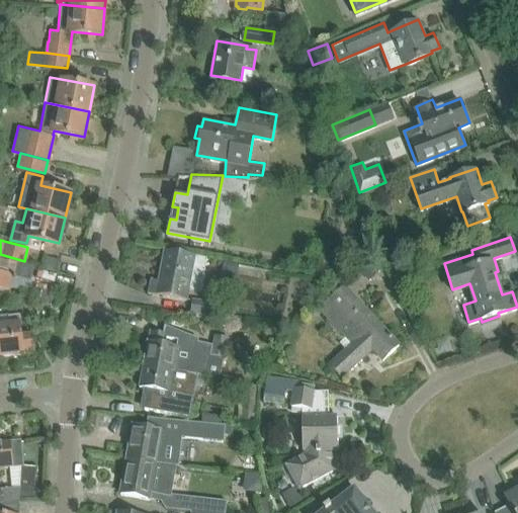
[(204,269),(206,257),(164,249),(159,278),(152,277),(149,291),(187,298),(193,267),(204,269)]
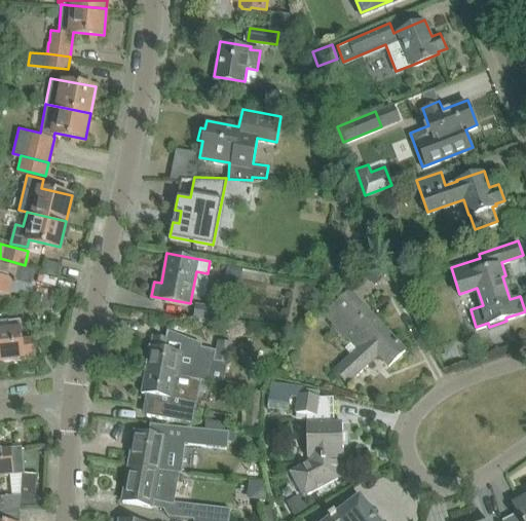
[(25,265),(0,258),(0,271),(14,275),(13,277),(31,283),(35,267),(25,265)]
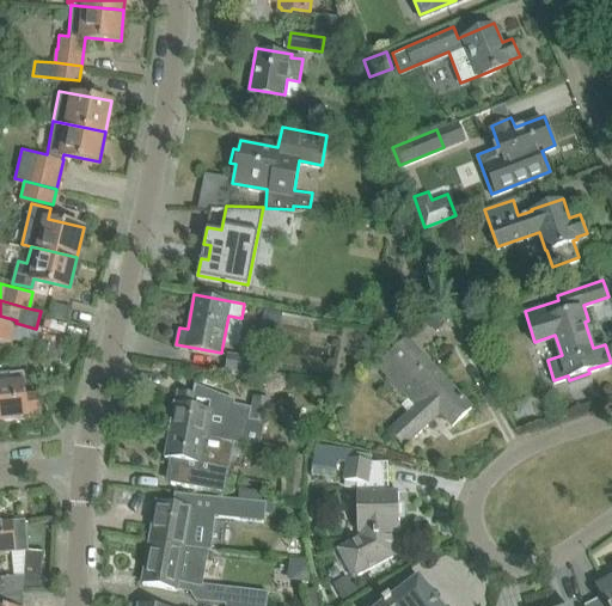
[(426,300),(416,308),(435,330),(445,320),(426,300)]
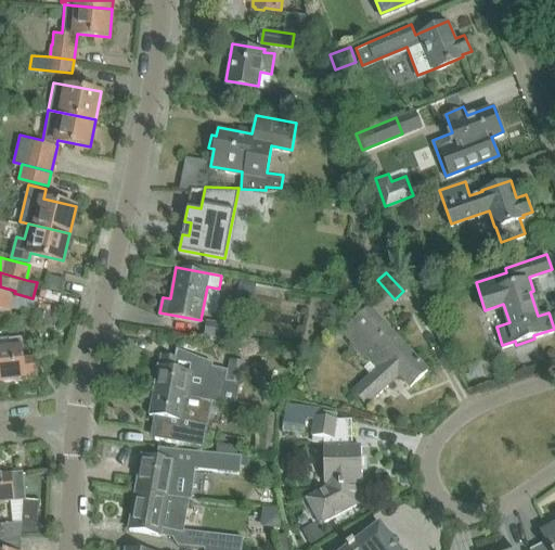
[(353,387),(366,403),(399,372),(410,383),(427,367),(370,305),(343,330),(377,366),(353,387)]
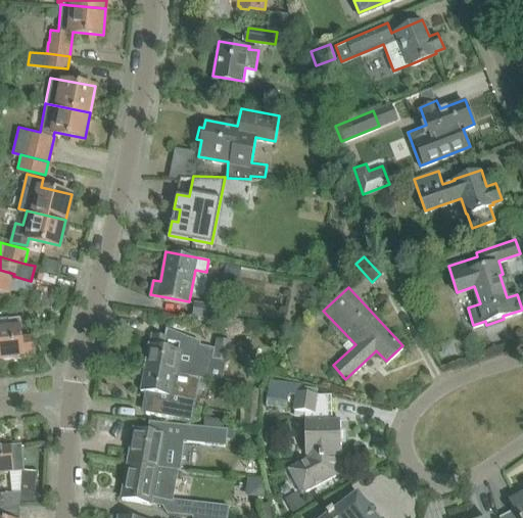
[(36,288),(34,299),(45,302),(48,291),(36,288)]
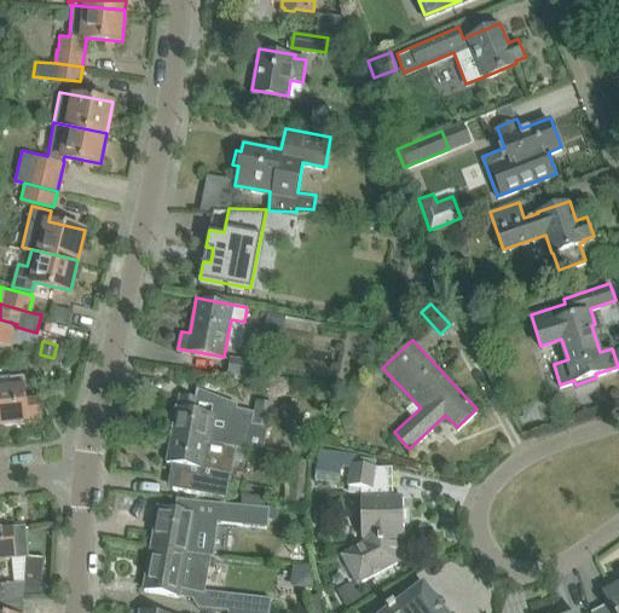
[(229,353),(226,370),(278,376),(281,359),(229,353)]
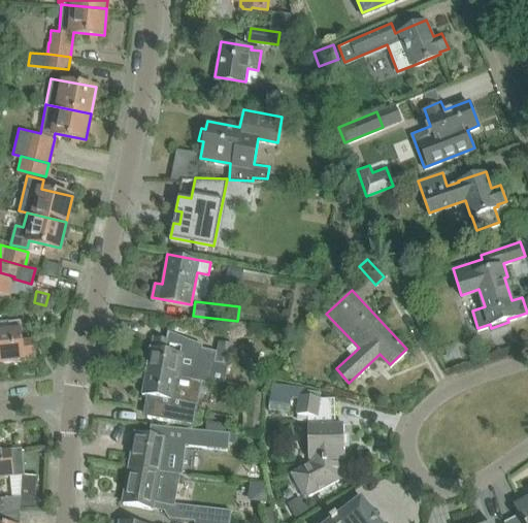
[(5,329),(0,328),(0,350),(1,361),(35,357),(34,339),(24,340),(21,318),(9,319),(10,328),(5,329)]
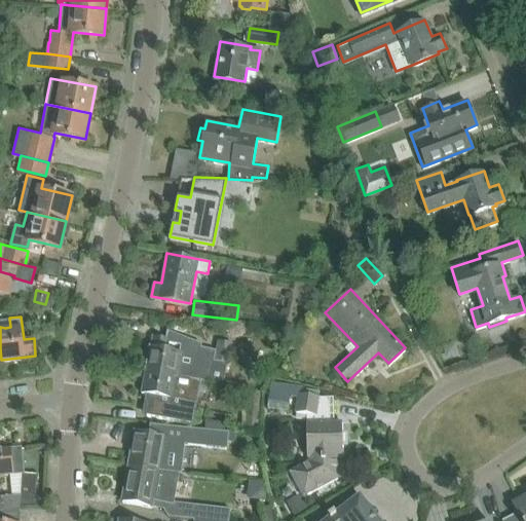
[(150,344),(146,368),(189,375),(188,377),(197,379),(218,382),(222,358),(215,357),(217,347),(168,329),(167,330),(171,331),(170,337),(153,334),(151,344),(150,344)]
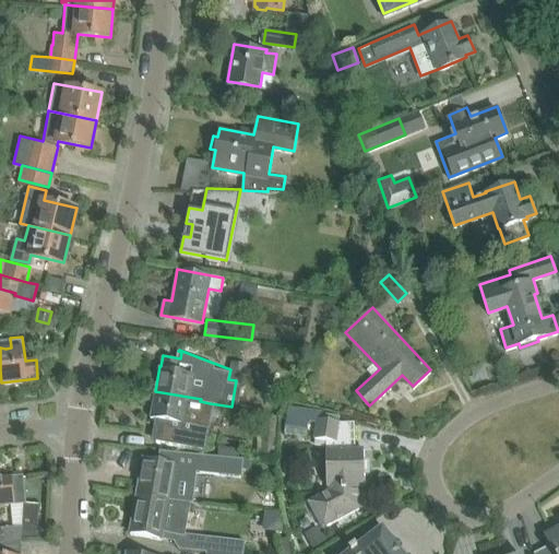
[(125,385),(126,376),(115,374),(113,384),(125,385)]
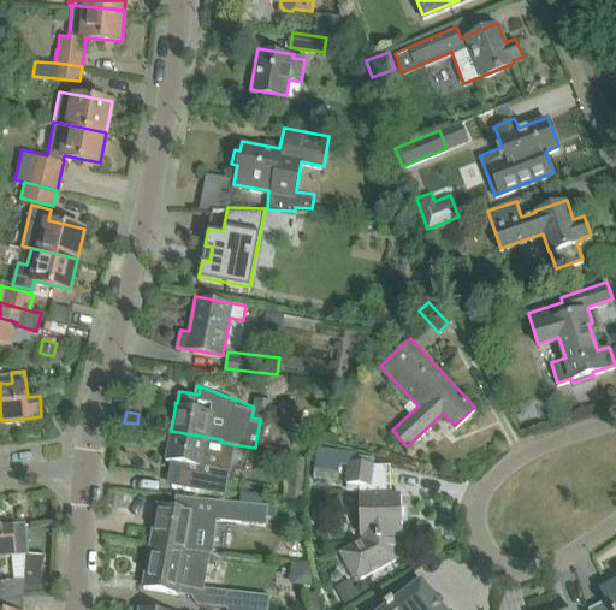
[(171,431),(166,457),(176,460),(172,484),(223,493),(231,444),(220,442),(221,439),(171,431)]
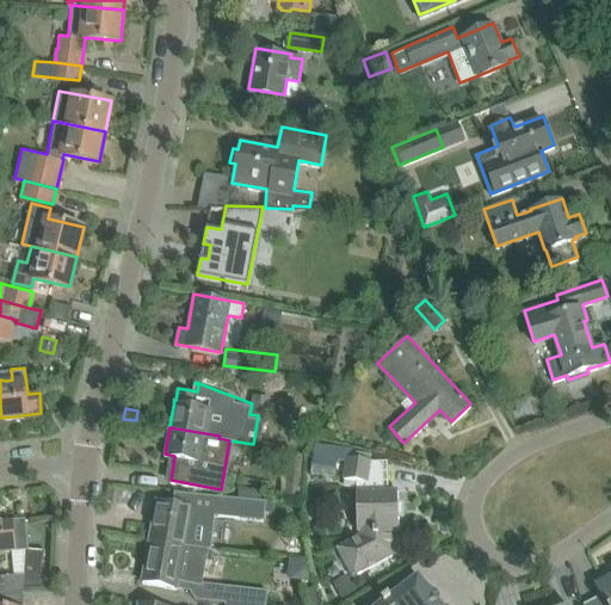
[(315,442),(313,461),(337,464),(339,445),(315,442)]
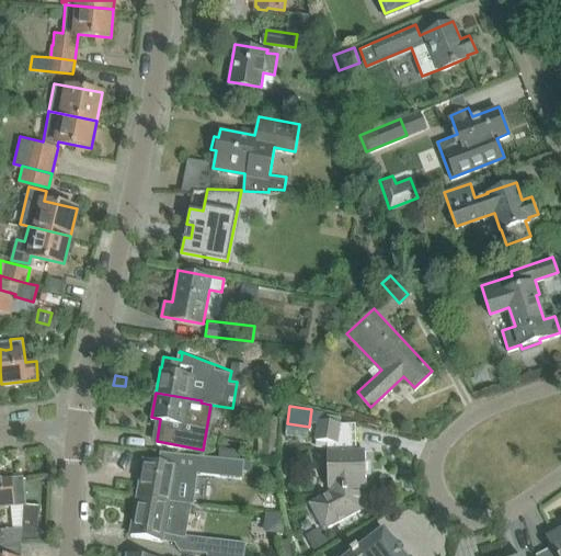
[(329,440),(329,449),(328,449),(329,486),(331,486),(331,489),(309,500),(323,526),(361,508),(359,486),(366,486),(365,473),(370,473),(370,461),(365,461),(365,447),(352,449),(351,421),(342,421),(340,421),(341,415),(324,412),(323,418),(319,418),(316,437),(329,440)]
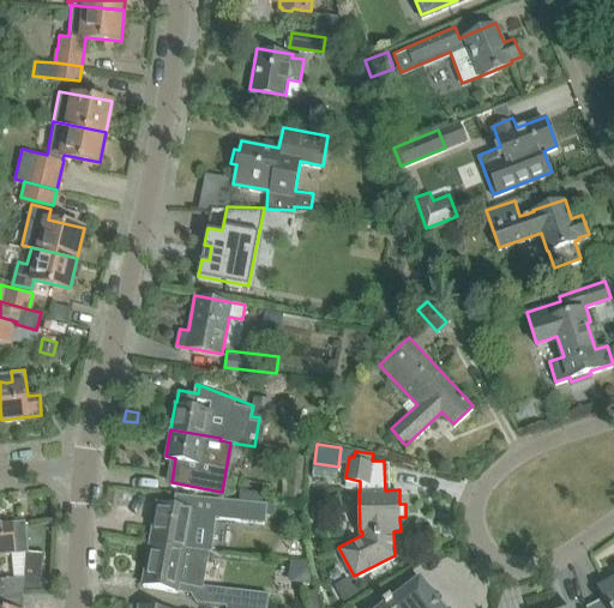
[(301,470),(283,470),(283,494),(301,494),(301,470)]
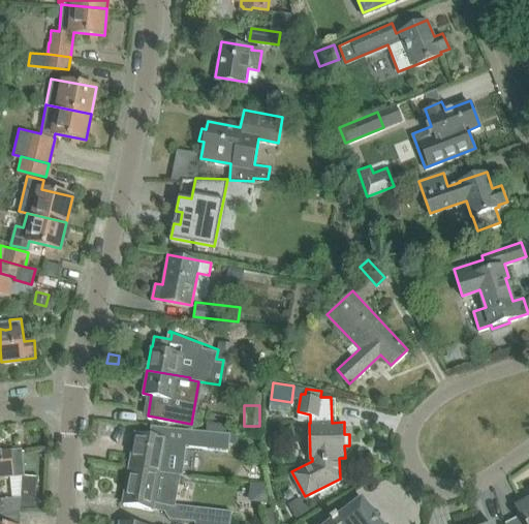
[(135,431),(129,465),(159,470),(181,471),(183,471),(186,443),(228,449),(230,431),(151,423),(150,433),(135,431)]
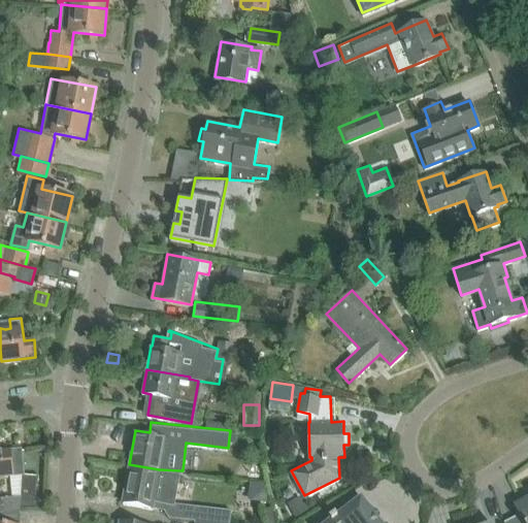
[(243,444),(243,459),(258,459),(259,445),(243,444)]
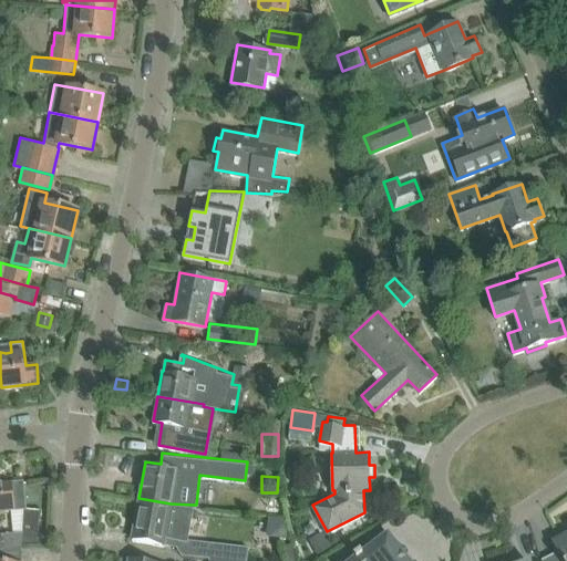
[(22,479),(0,481),(0,509),(10,509),(24,507),(26,507),(22,479)]
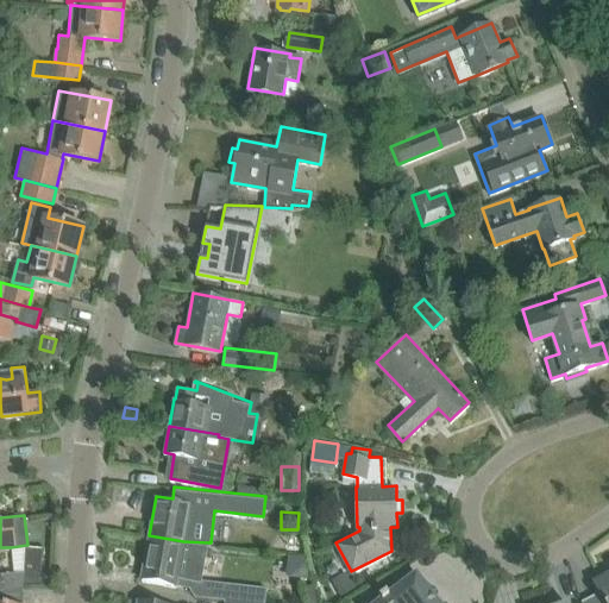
[(149,535),(142,578),(175,584),(176,584),(179,577),(189,579),(201,582),(202,578),(208,542),(183,541),(149,535)]
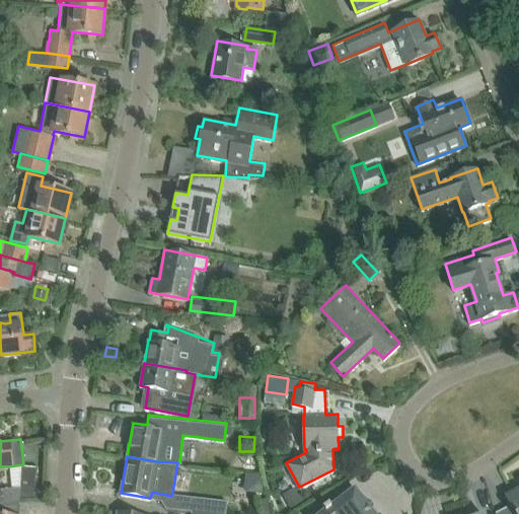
[(289,505),(301,498),(294,485),(281,492),(289,505)]
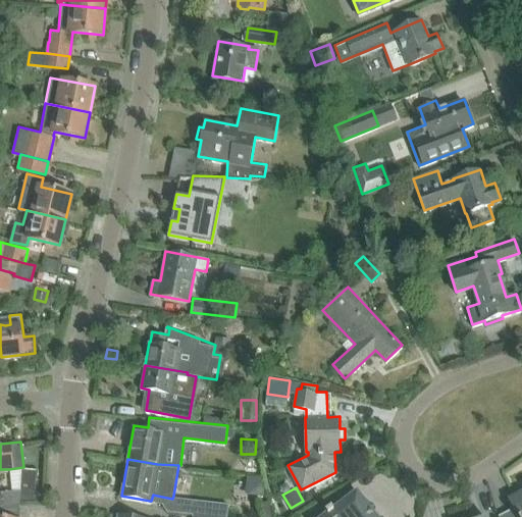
[(511,507),(501,512),(502,516),(521,516),(521,487),(506,496),(511,507)]
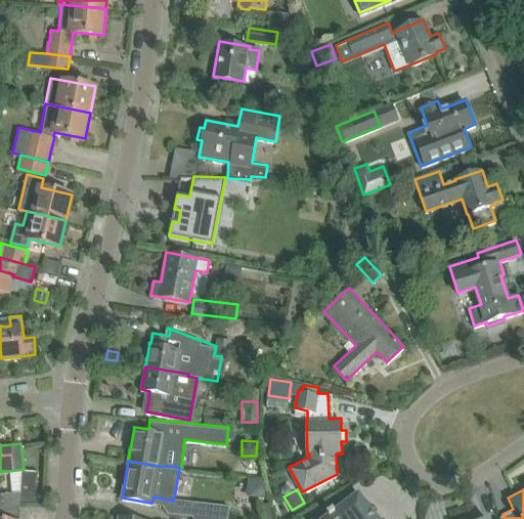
[(19,505),(20,490),(11,490),(0,490),(0,505),(7,505),(11,505),(19,505)]
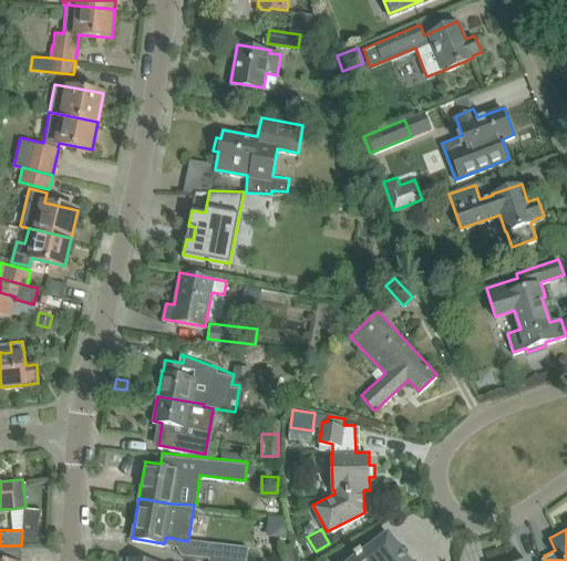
[(410,560),(388,531),(362,550),(362,549),(351,557),(352,558),(348,560),(410,560)]
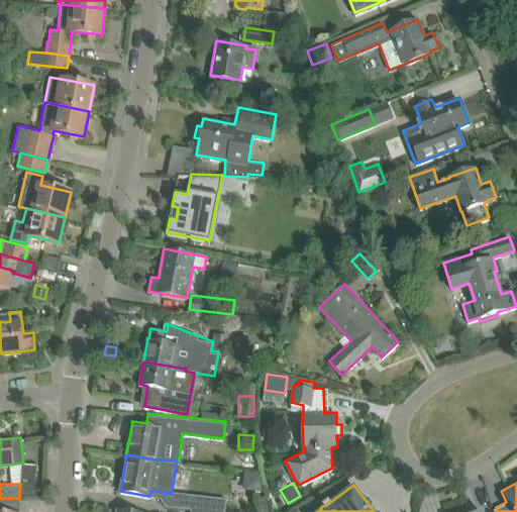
[(161,492),(160,498),(166,505),(190,508),(190,509),(218,511),(223,511),(226,497),(172,491),(171,494),(161,492)]
